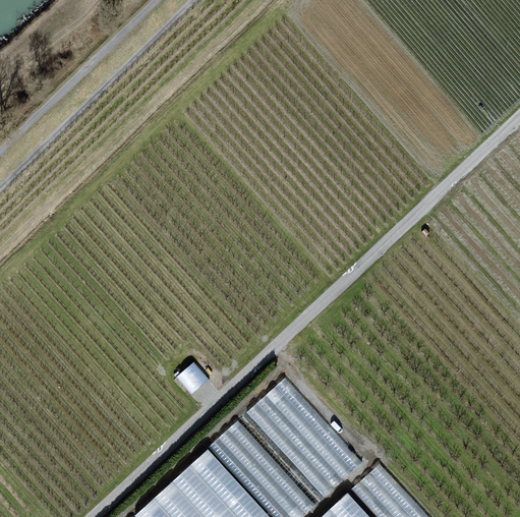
[(175,377),(190,395),(208,381),(193,362),(175,377)]
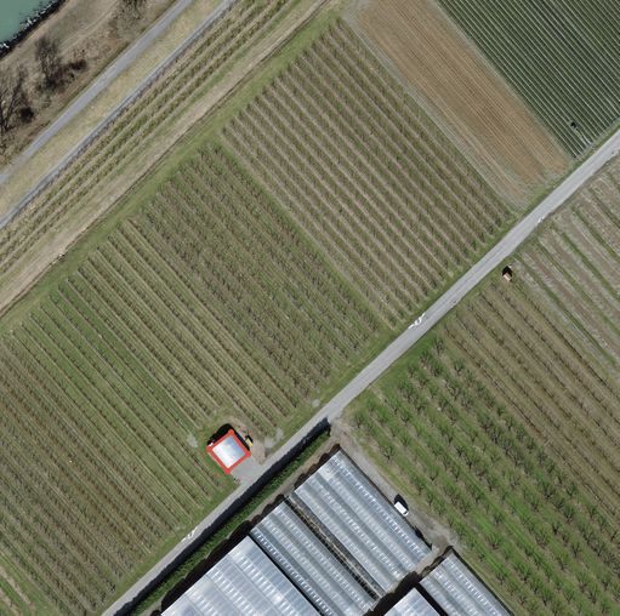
[(286,564),(330,615),(358,615),(431,555),(374,486),(360,488),(362,502),(353,502),(347,507),(340,508),(340,514),(334,520),(331,517),(323,525),(314,531),(306,531),(306,517),(294,517),(288,509),(283,514),(286,519),(282,523),(282,536),(286,542),(294,536),(294,552),(291,554),(301,553),(307,548),(308,563),(286,564)]
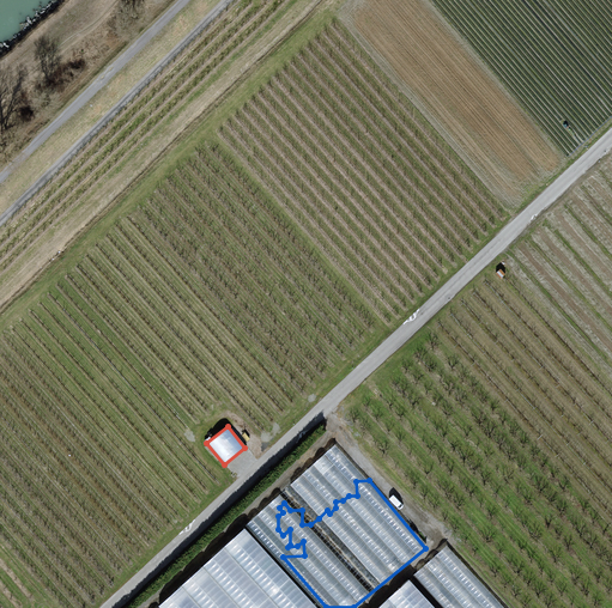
[(157,607),(316,607),(243,528),(157,607)]
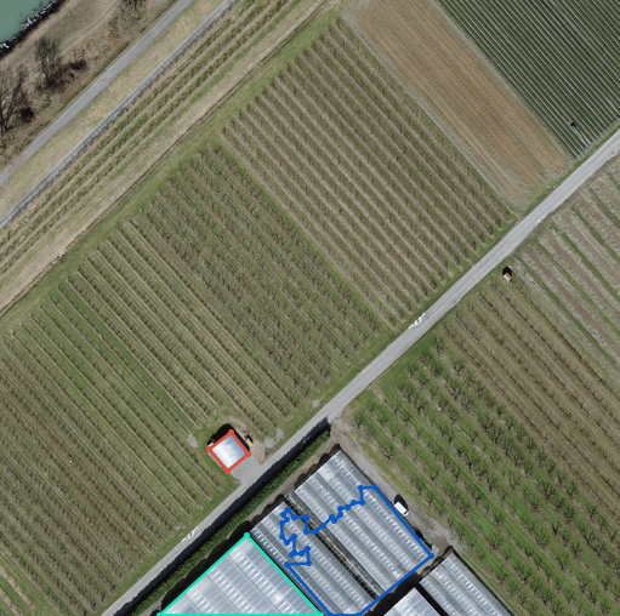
[(420,582),(449,615),(507,615),(453,553),(420,582)]
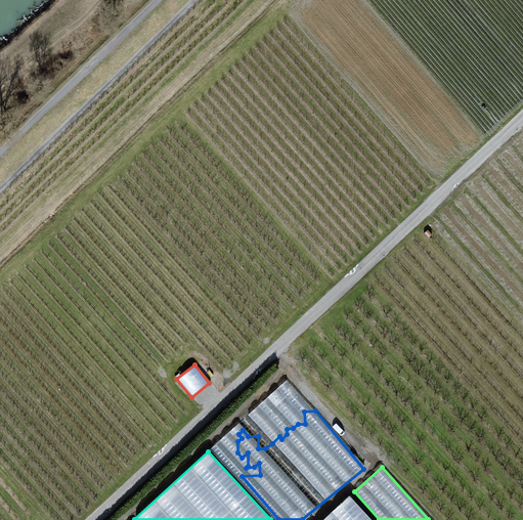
[(372,519),(349,494),(321,519),(372,519)]
